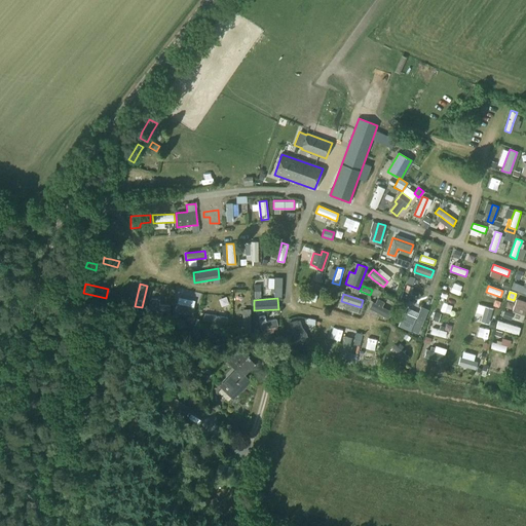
[(512,312),(524,315),(525,308),(525,301),(517,299),(512,312)]
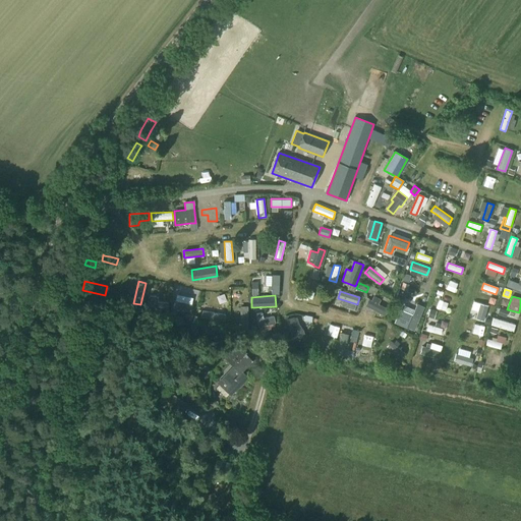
[(368,299),(365,305),(385,315),(388,308),(378,303),(371,300),(368,299)]
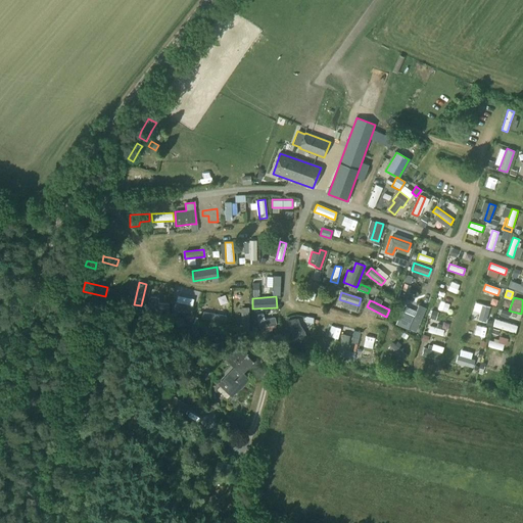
[(175,301),(174,310),(191,314),(193,305),(175,301)]
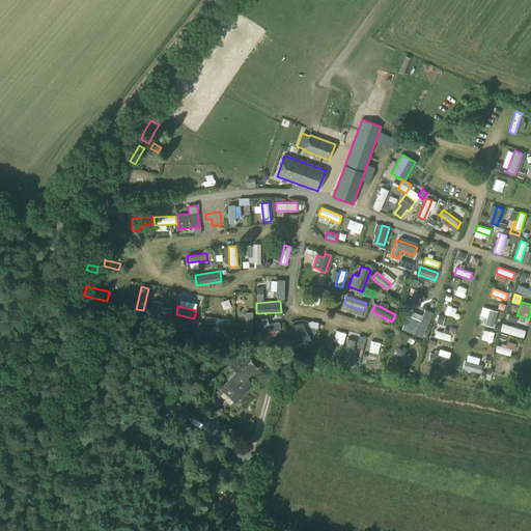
[(149,307),(148,314),(171,315),(172,308),(160,307),(150,307),(149,307)]
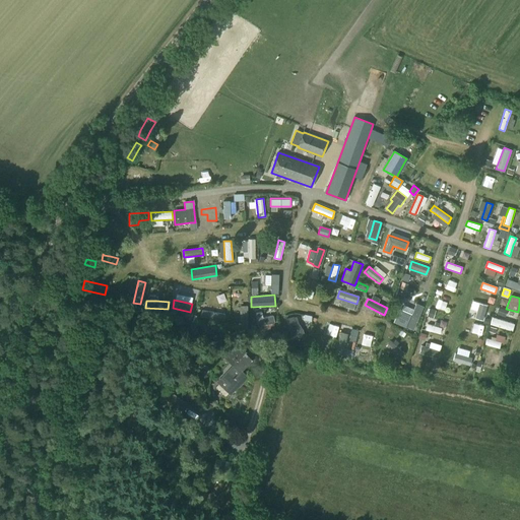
[(479,303),(475,318),(482,321),(486,305),(479,303)]
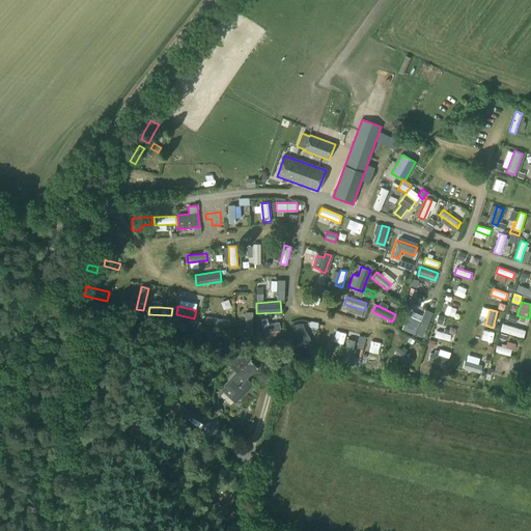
[(408,314),(401,329),(422,337),(431,313),(424,310),(422,315),(412,311),(410,315),(408,314)]
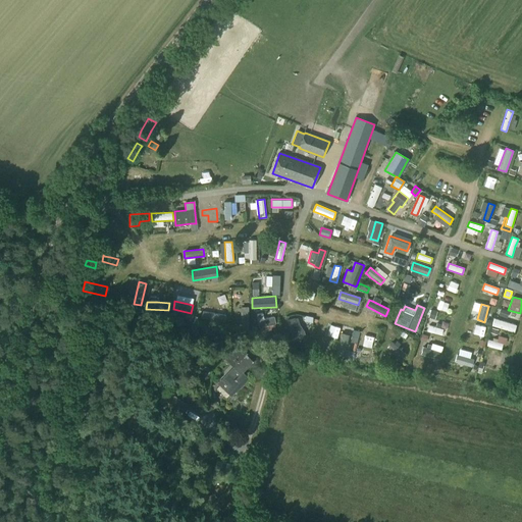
[(509,312),(501,309),(499,315),(507,318),(509,312)]
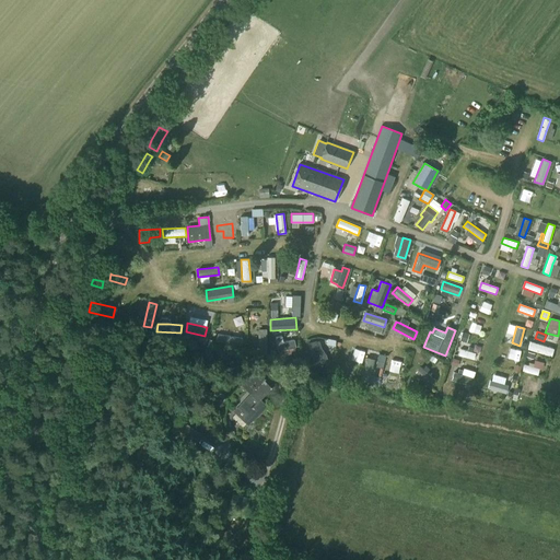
[(462,333),(459,340),(466,342),(468,335),(462,333)]
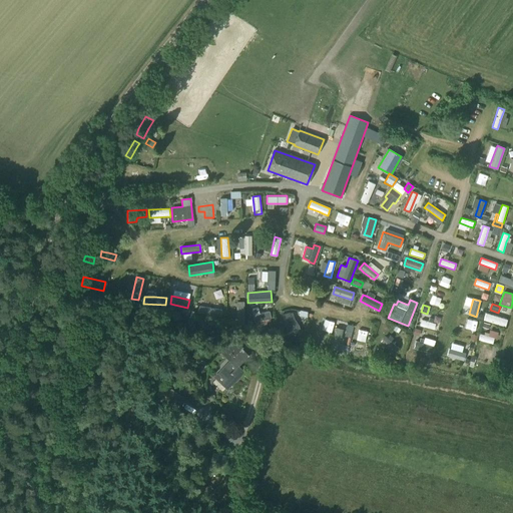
[(198,306),(197,314),(221,318),(222,310),(198,306)]
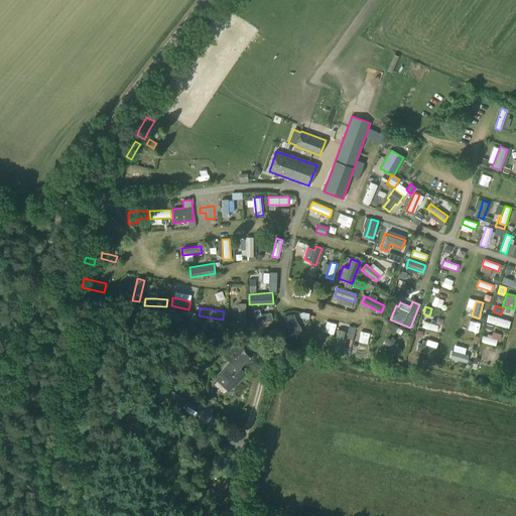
[(260,315),(254,316),(255,324),(272,319),(271,313),(260,315)]
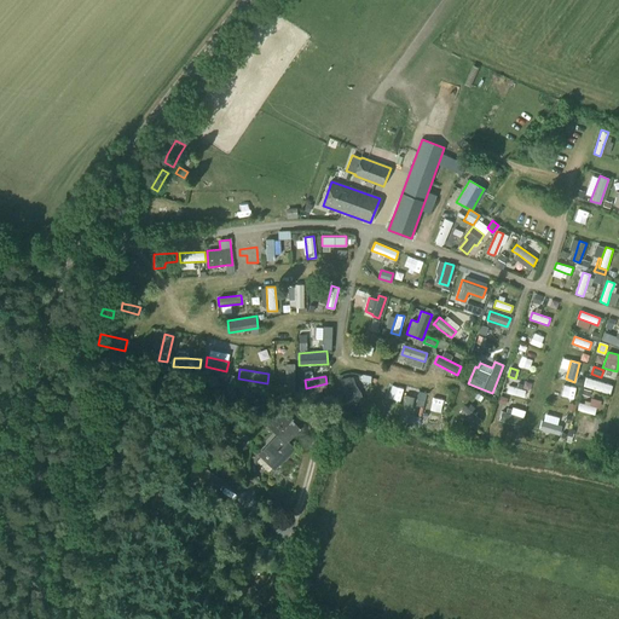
[(350,377),(341,380),(348,404),(357,401),(352,388),(350,379),(350,377)]
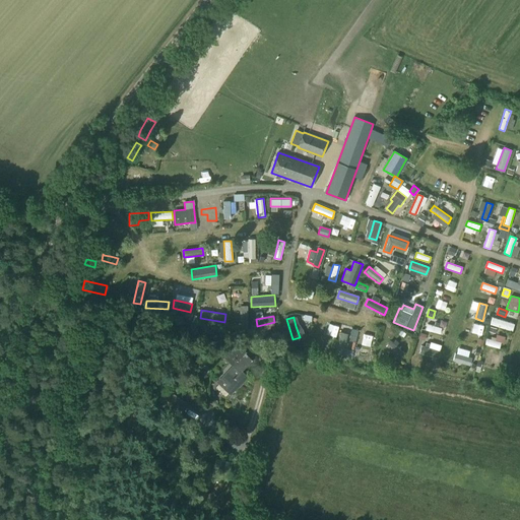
[(493,317),(491,324),(512,330),(514,324),(493,317)]
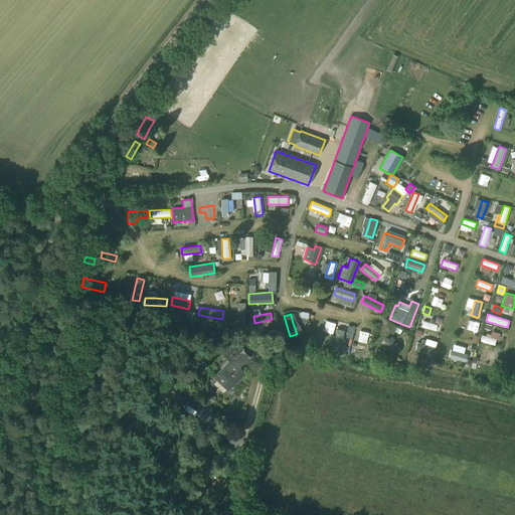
[(423,321),(421,327),(436,331),(437,325),(434,324),(430,323),(423,321)]
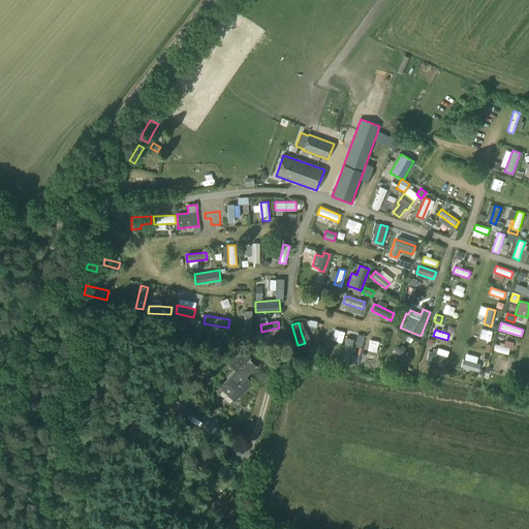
[(358,335),(355,341),(356,341),(363,343),(365,336),(358,335)]
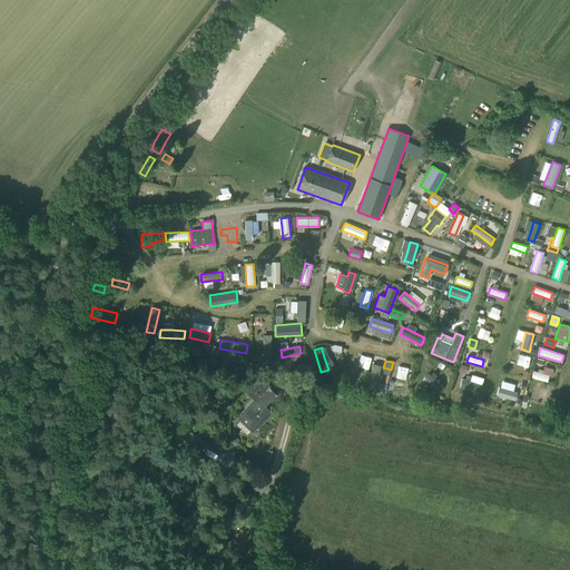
[(315,364),(306,366),(308,374),(317,372),(315,364)]
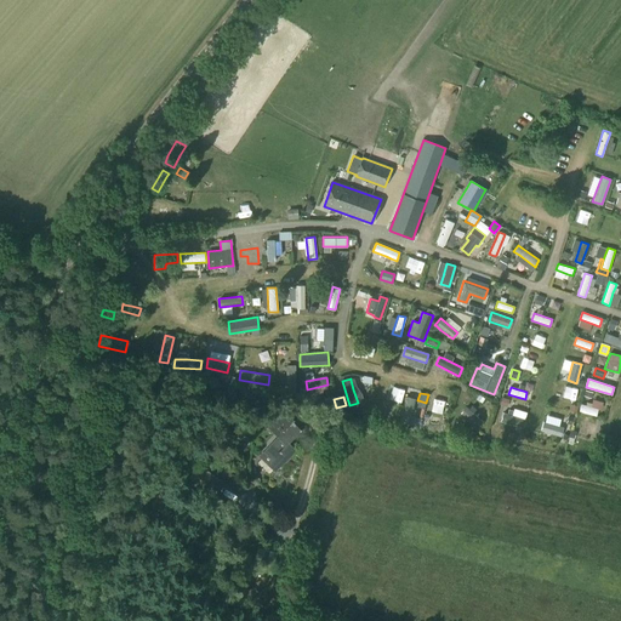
[(406,397),(399,421),(408,423),(410,415),(411,409),(415,399),(406,397)]
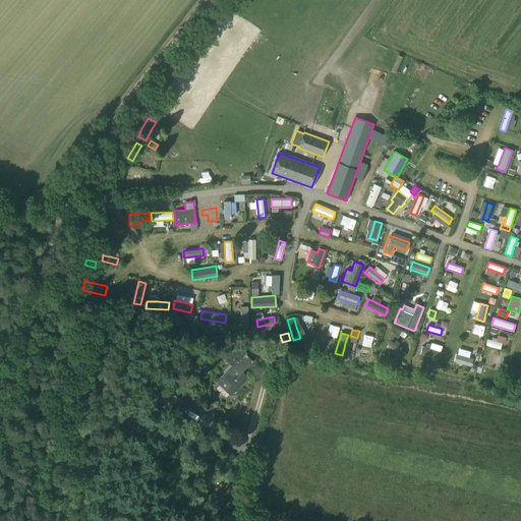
[(363,333),(361,348),(367,349),(368,340),(369,333),(363,333)]
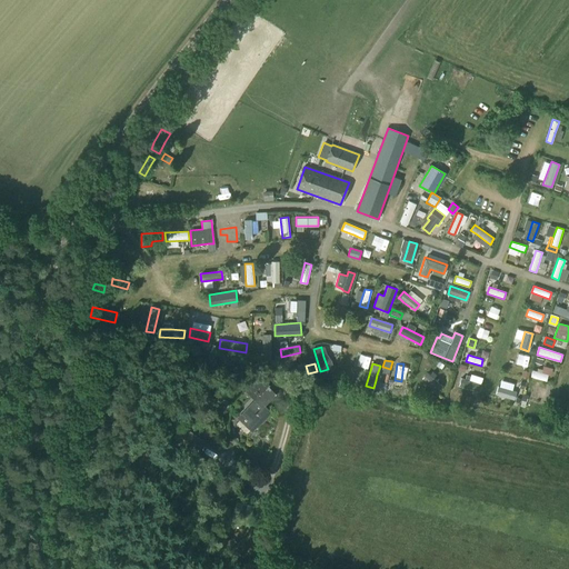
[(459,365),(457,372),(465,373),(466,367),(459,365)]
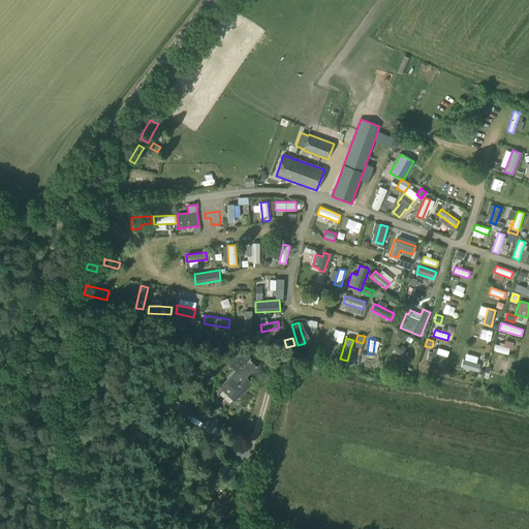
[(495,344),(493,350),(507,354),(509,348),(503,346),(499,345),(495,344)]
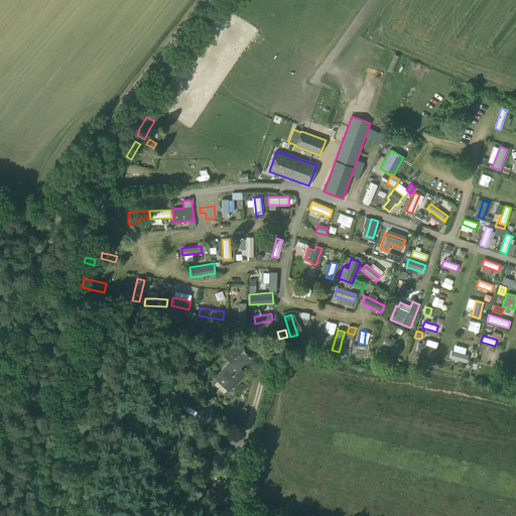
[(387,338),(382,344),(396,356),(401,350),(393,343),(390,341),(387,338)]
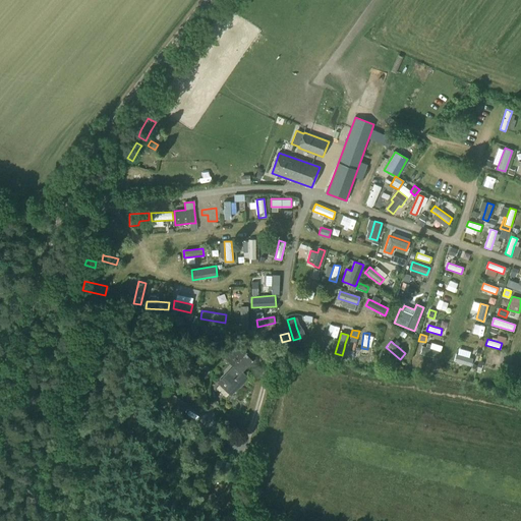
[(225,345),(218,352),(222,357),(234,368),(220,384),(230,394),(237,387),(238,389),(246,381),(244,379),(246,377),(240,371),(250,360),(244,354),(245,352),(231,348),(225,345)]
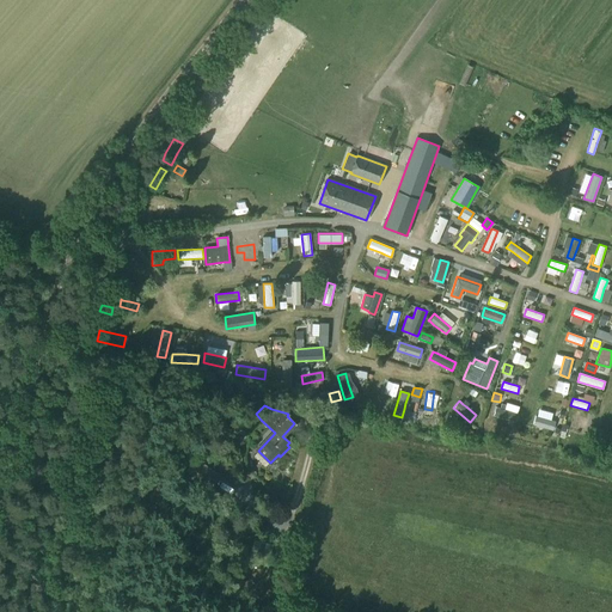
[(496,407),(494,415),(515,422),(518,414),(505,409),(500,408),(496,407)]
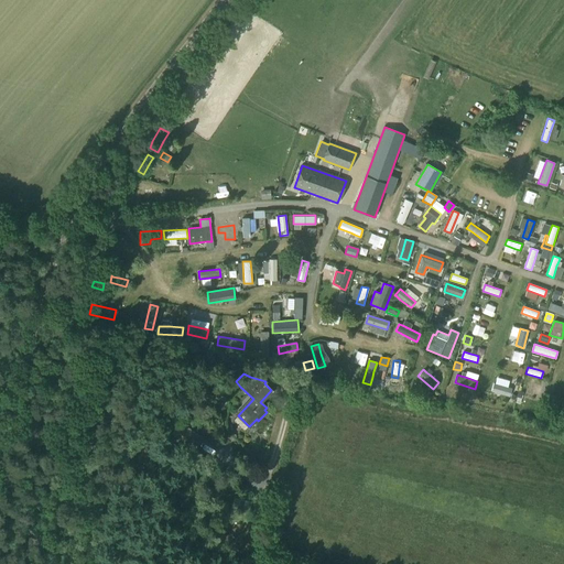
[(528,382),(525,389),(539,392),(540,386),(528,382)]
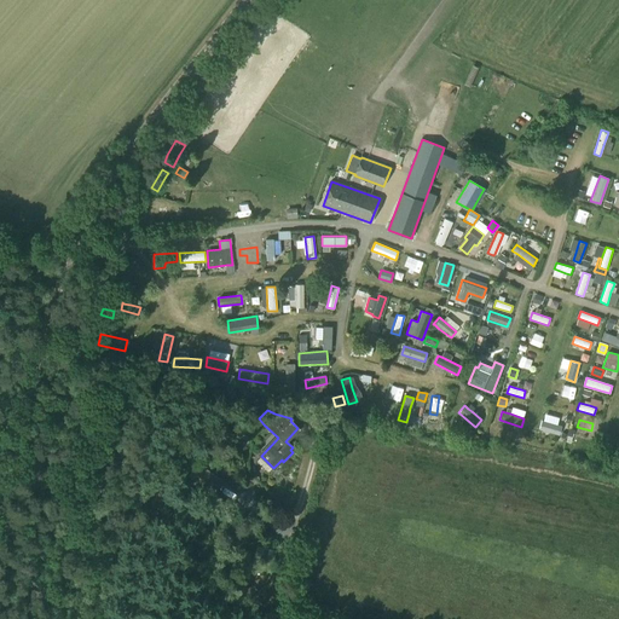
[(542,421),(539,429),(559,435),(561,427),(542,421)]
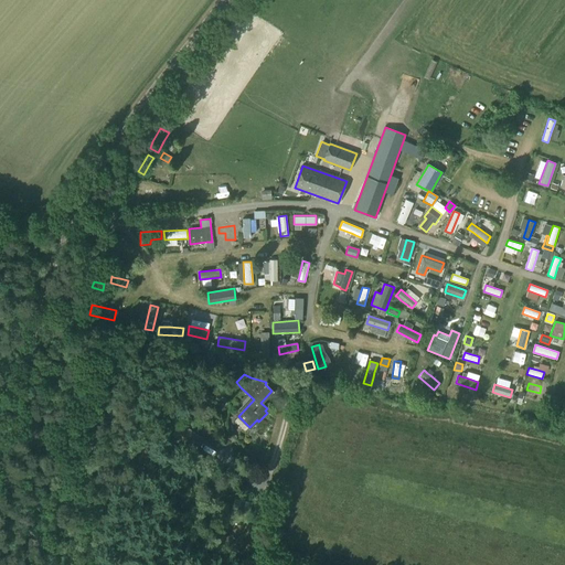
[(194,448),(201,438),(180,424),(173,433),(194,448)]
